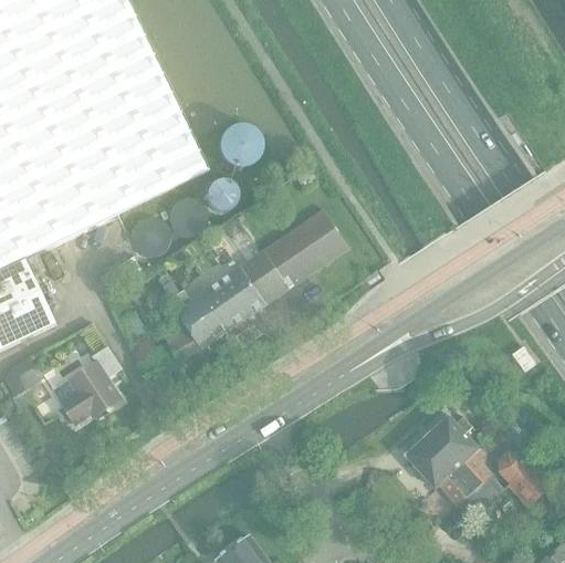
[(0,0),(0,268),(24,257),(38,251),(209,170),(127,0),(0,0)]
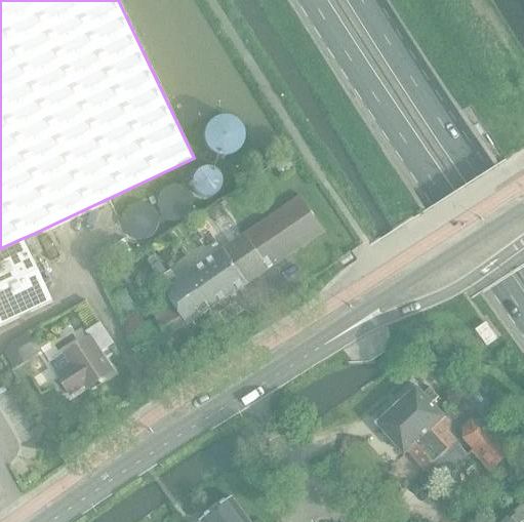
[(324,230),(300,195),(243,234),(231,243),(230,244),(253,278),(324,230)]
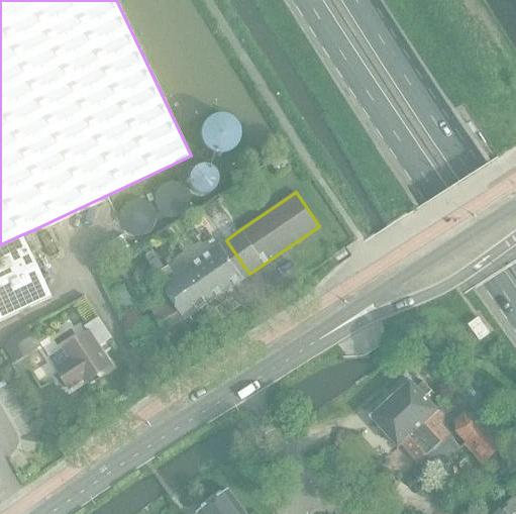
[(217,198),(205,206),(227,239),(239,230),(217,198)]
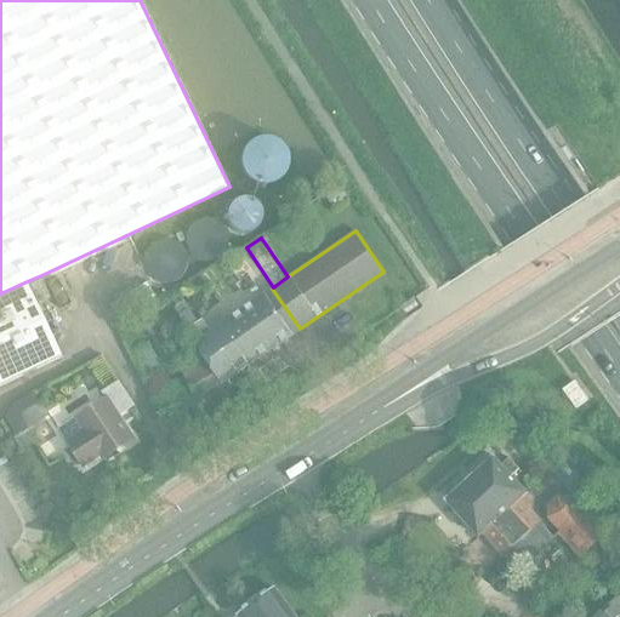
[(41,275),(27,281),(37,301),(50,295),(41,275)]
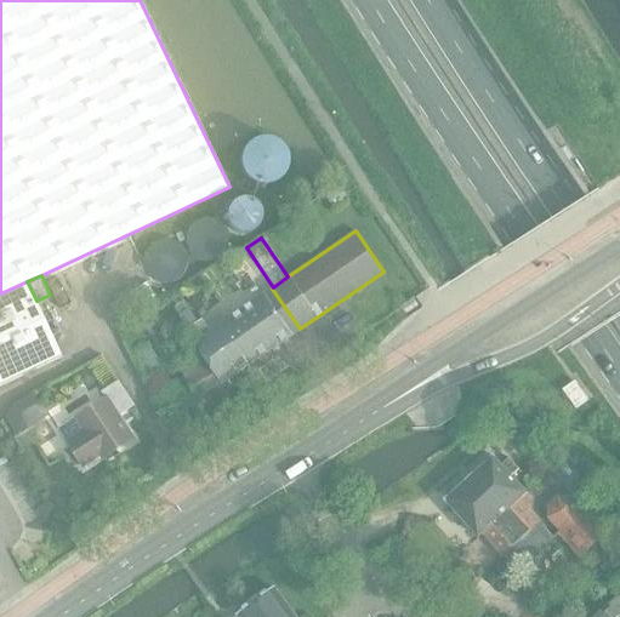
[(148,280),(112,302),(120,316),(157,293),(148,280)]
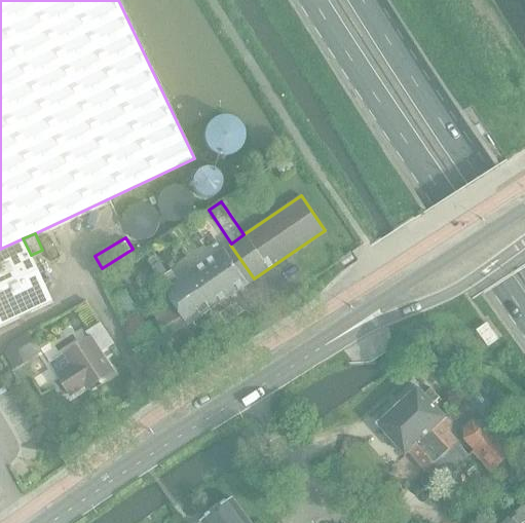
[(0,323),(51,299),(31,255),(23,238),(0,249),(0,323)]
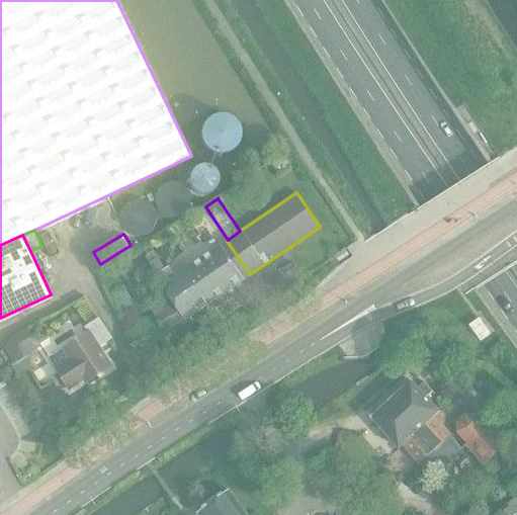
[(179,258),(165,268),(157,256),(149,261),(157,273),(156,274),(168,292),(150,305),(166,329),(183,318),(184,320),(250,274),(227,241),(197,259),(185,267),(179,258)]
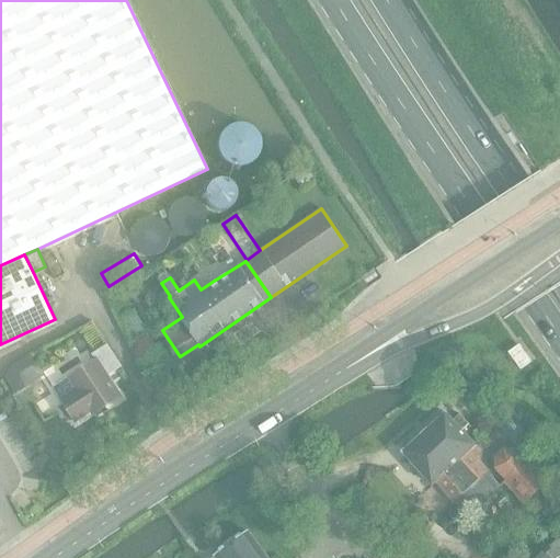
[(135,307),(122,315),(135,337),(148,329),(135,307)]
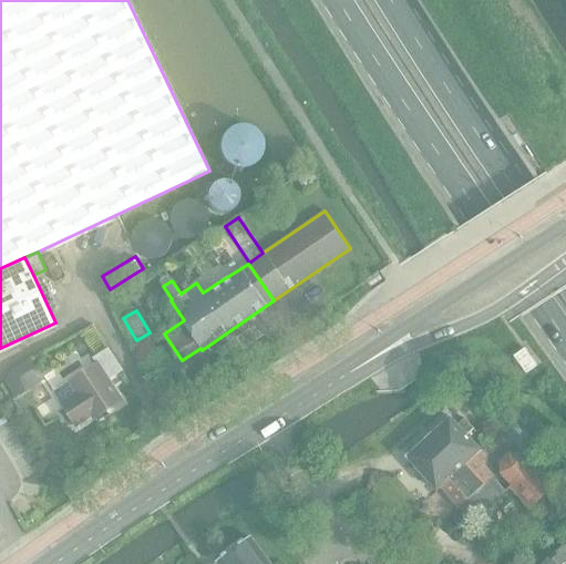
[(70,380),(54,390),(62,402),(76,424),(92,413),(94,418),(122,399),(109,378),(123,369),(109,346),(93,357),(96,362),(70,380)]
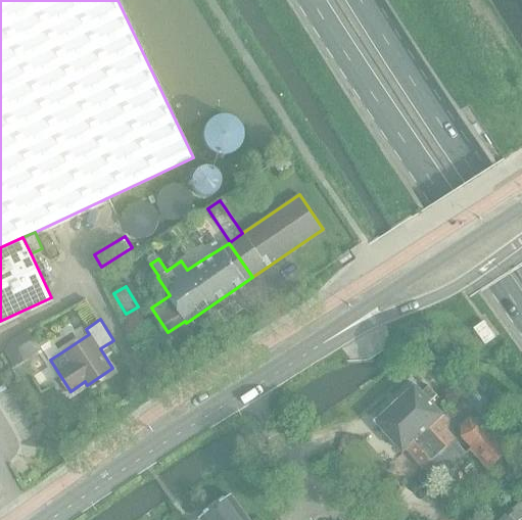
[(486,343),(496,335),(484,319),(474,327),(486,343)]
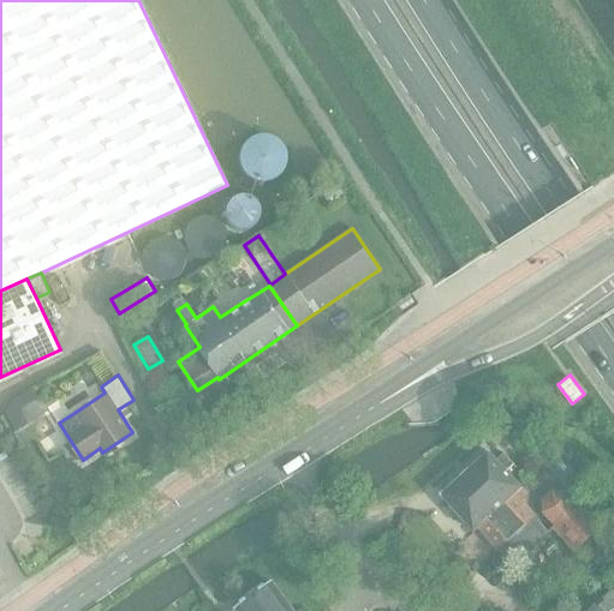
[(522,501),(529,495),(490,451),(442,495),(475,531),(480,527),(484,533),(522,501)]
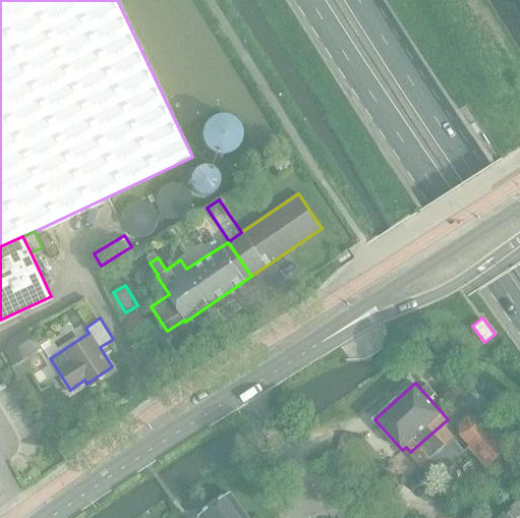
[(488,465),(508,448),(479,417),(468,417),(461,424),(460,434),(488,465)]
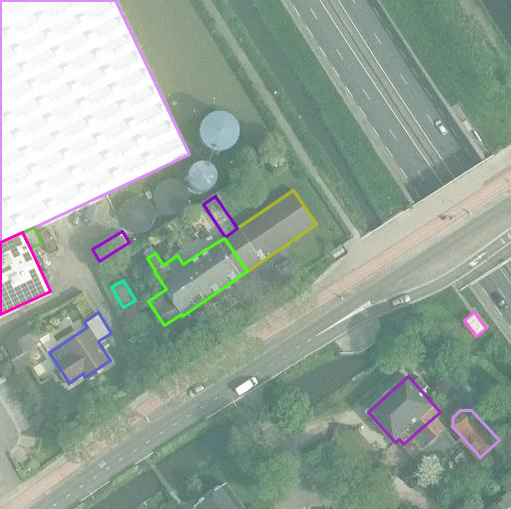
[(457,443),(434,417),(403,444),(427,470),(457,443)]
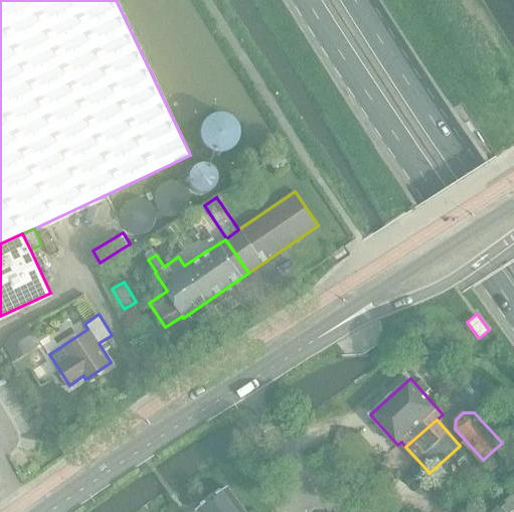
[(245,511),(228,487),(193,511),(245,511)]
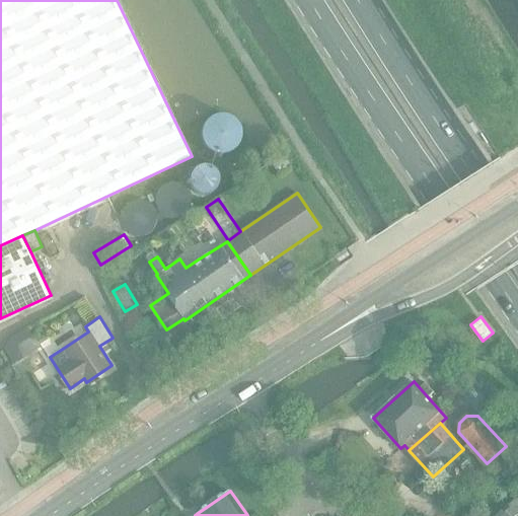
[(517,499),(498,515),(517,515),(517,499)]
